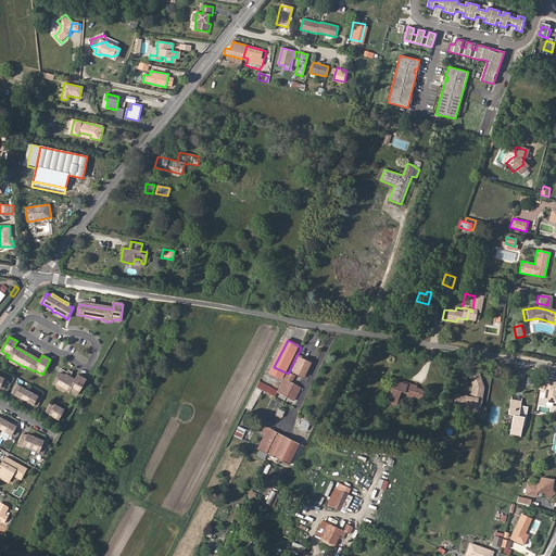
[(19,348),(14,345),(14,346),(39,362),(39,359),(25,351),(19,348)]
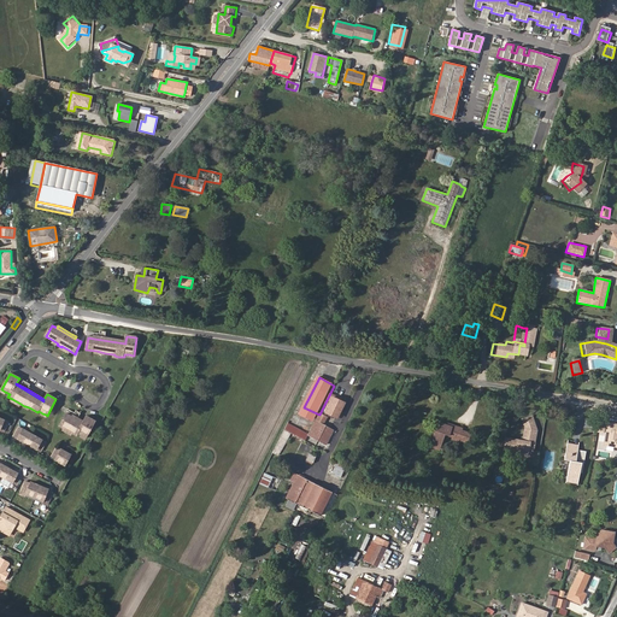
[(333,397),(324,412),(338,418),(345,403),(340,400),(341,398),(334,394),(333,397)]
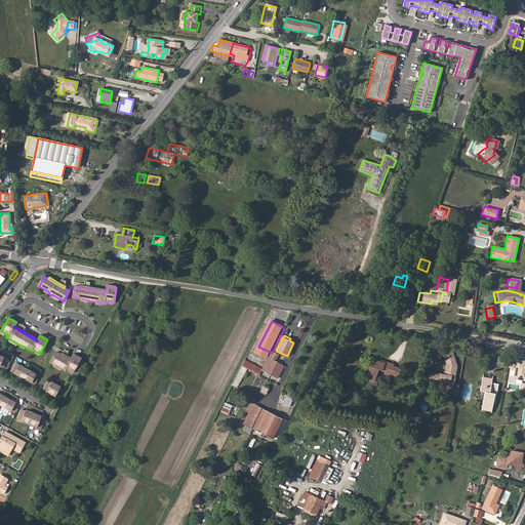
[(70,371),(73,372),(74,373),(82,359),(74,355),(72,359),(71,361),(62,356),(56,353),(50,363),(54,365),(62,369),(66,371),(67,369),(70,371)]
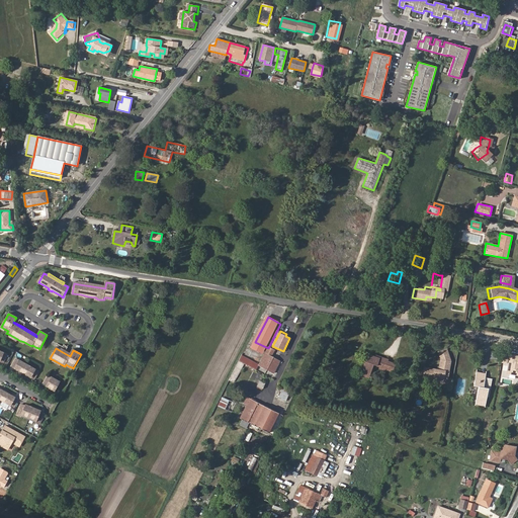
[(268,348),(260,363),(272,369),(270,371),(274,373),(280,362),(271,357),(273,351),(268,348)]
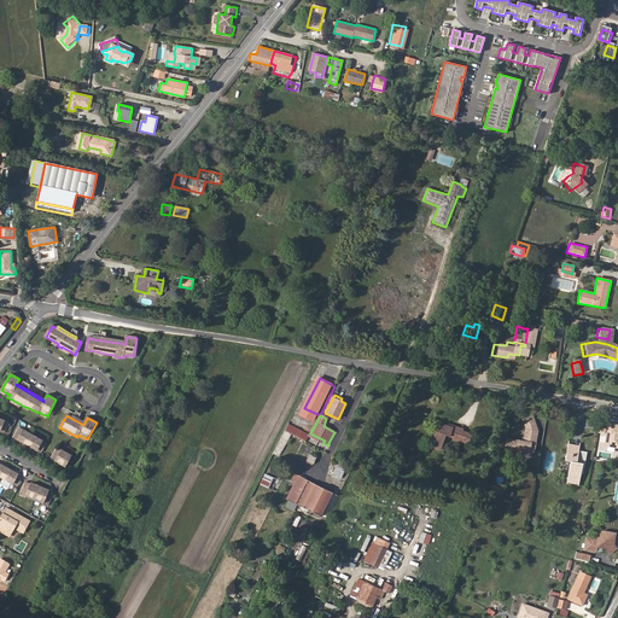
[(532,423),(520,427),(525,437),(523,448),(523,450),(518,449),(519,447),(506,445),(505,453),(509,454),(509,458),(516,459),(516,460),(528,462),(528,461),(532,462),(537,435),(532,423)]
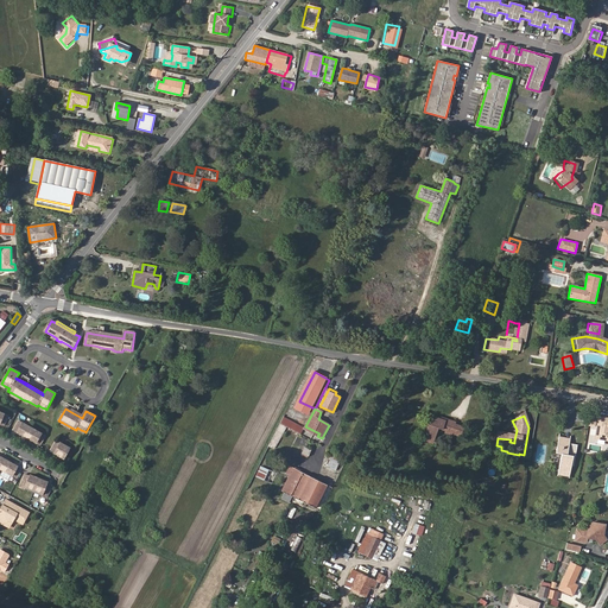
[(423,437),(425,438),(434,419),(430,418),(423,437)]
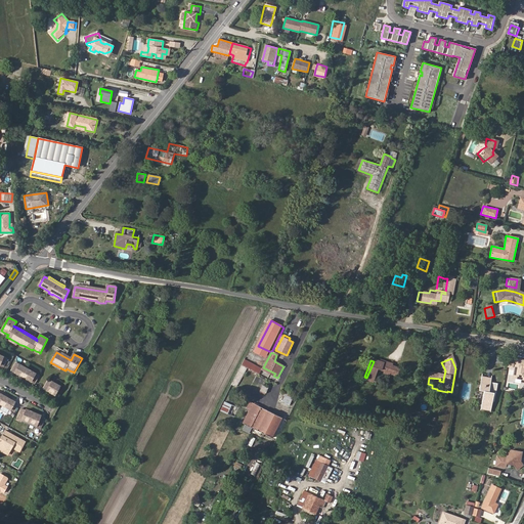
[(366,378),(376,380),(378,373),(381,372),(385,373),(385,374),(389,376),(390,375),(397,377),(399,369),(390,366),(391,364),(382,362),(381,363),(374,361),(366,378)]
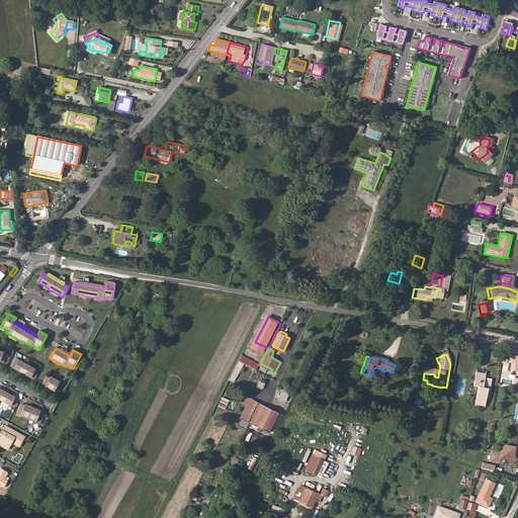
[(38,372),(16,359),(11,367),(34,380),(38,372)]
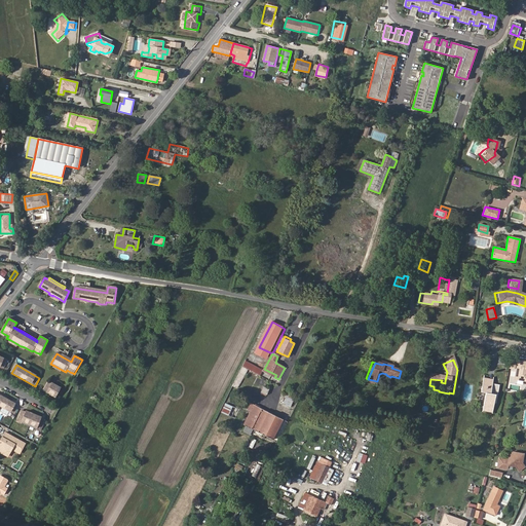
[(493,379),(485,377),(483,391),(486,392),(483,411),(493,413),(495,403),(496,403),(499,385),(493,384),(493,379)]
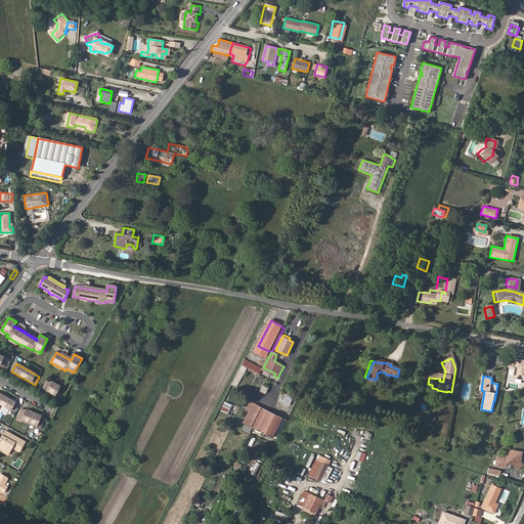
[(44,390),(55,396),(60,387),(52,383),(51,384),(48,382),(44,390)]
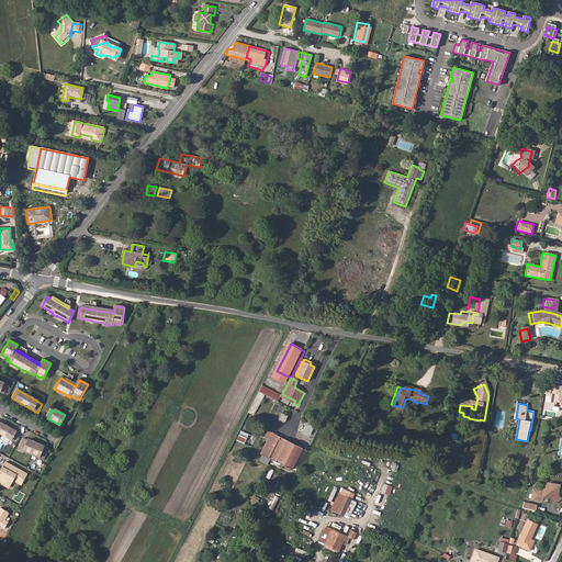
[(301,431),(308,435),(314,425),(306,420),(301,431)]
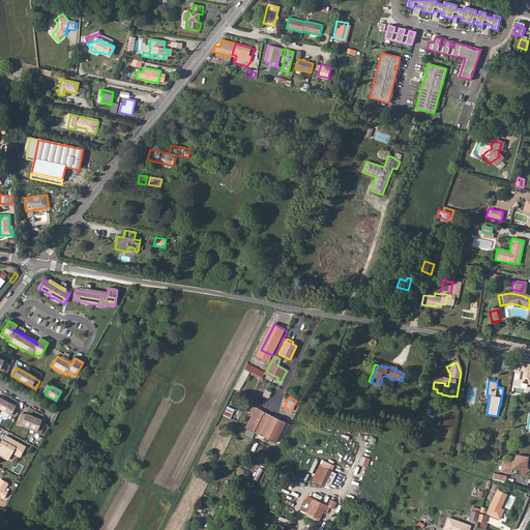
[(0,410),(15,418),(19,410),(0,399),(0,410)]
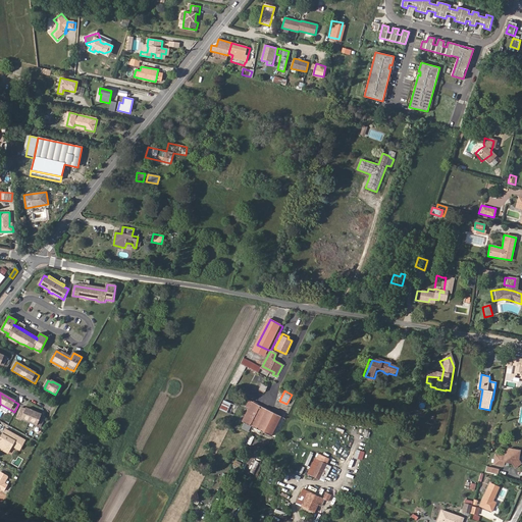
[(233,415),(238,406),(222,399),(218,409),(233,415)]
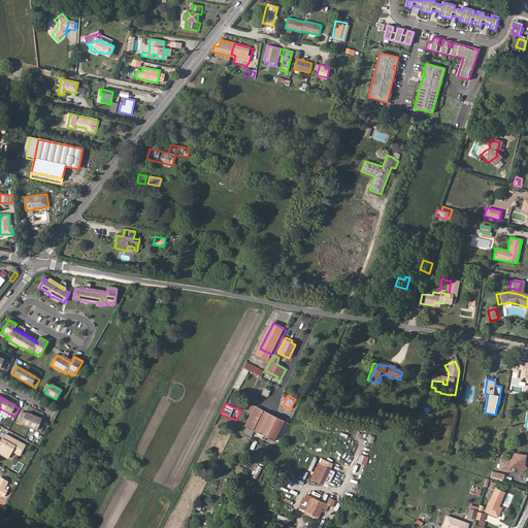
[(245,426),(256,431),(266,411),(256,407),(245,426)]
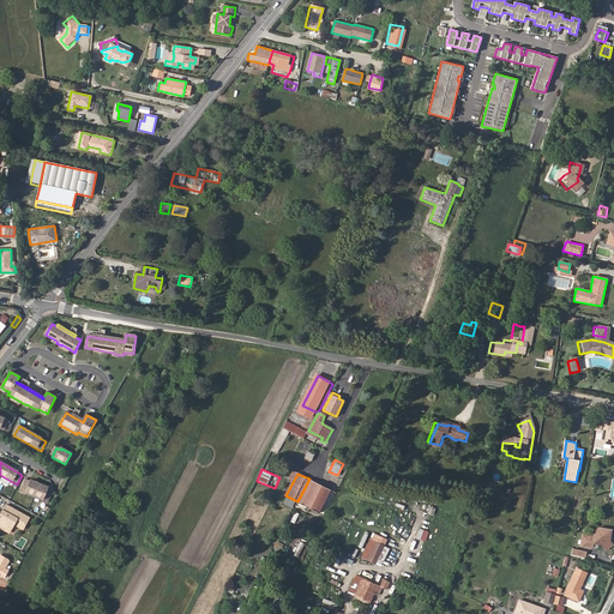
[(309,479),(298,501),(319,512),(330,489),(309,479)]
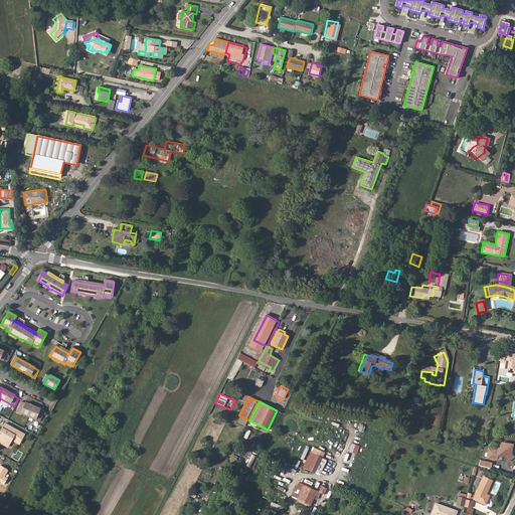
[(40,410),(26,403),(25,404),(24,406),(20,405),(16,413),(21,415),(21,414),(35,420),(35,421),(39,423),(43,415),(39,413),(40,410)]
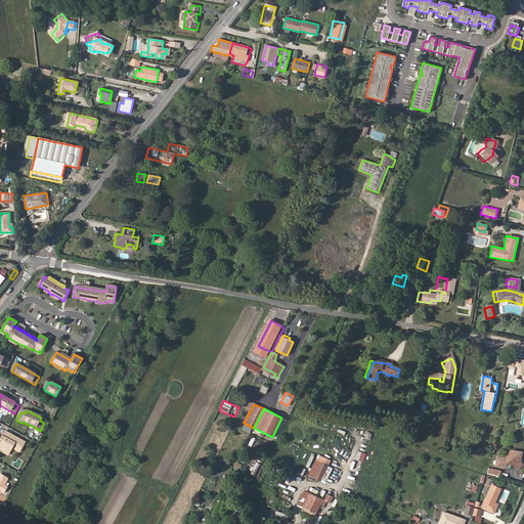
[(249,433),(251,427),(244,424),(241,430),(249,433)]
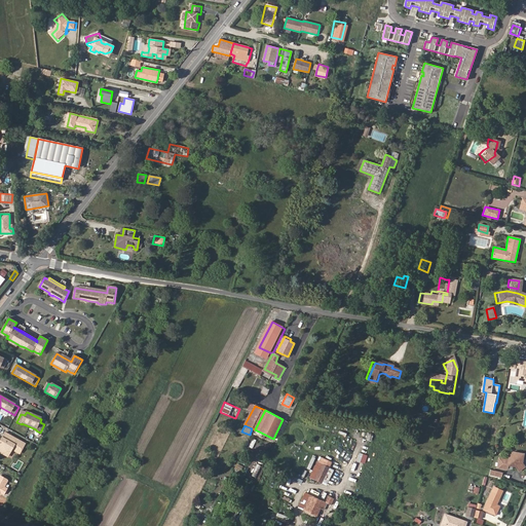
[(12,451),(20,455),(25,446),(5,435),(0,443),(0,452),(2,454),(9,452),(11,453),(12,451)]
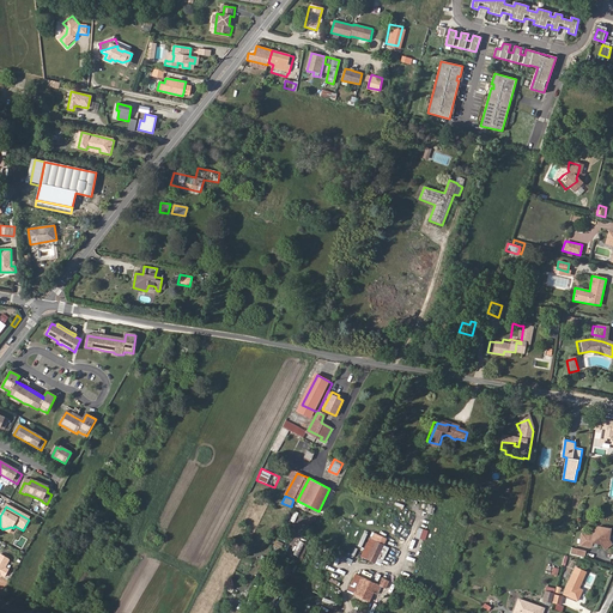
[(592,546),(594,541),(602,542),(606,548),(612,542),(608,536),(611,527),(605,526),(606,528),(605,530),(604,532),(601,530),(600,529),(598,530),(599,533),(598,534),(598,535),(594,536),(594,535),(583,533),(581,544),(592,546)]
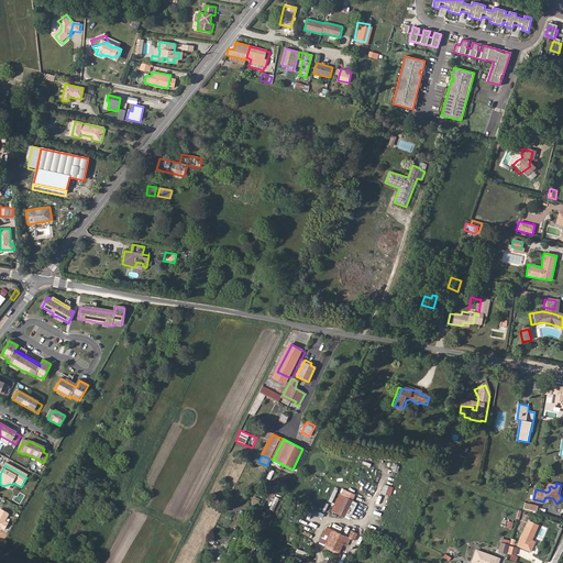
[(384,484),(382,493),(389,495),(392,486),(384,484)]
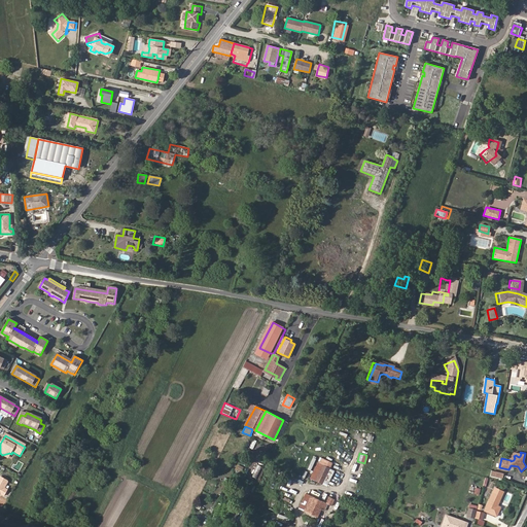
[(137,462),(129,458),(126,463),(134,468),(137,462)]
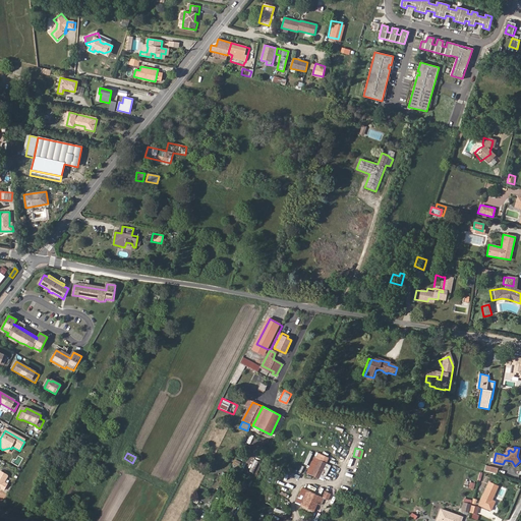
[(234,458),(231,464),(237,467),(240,462),(234,458)]
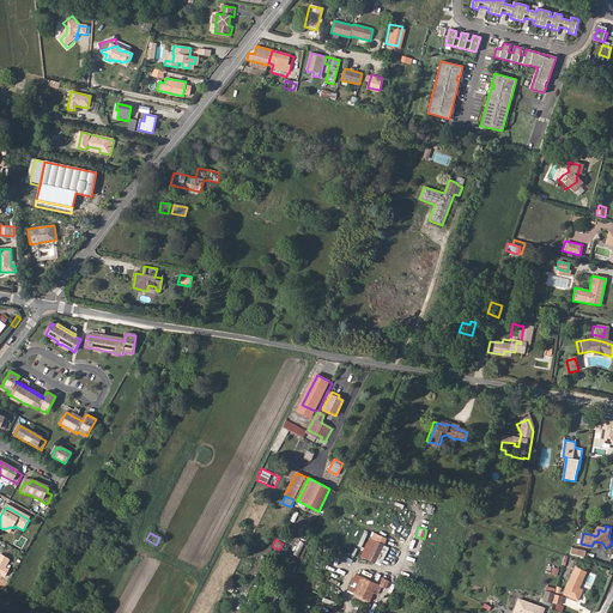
[(365,548),(362,557),(365,558),(363,562),(372,566),(375,562),(376,563),(378,556),(374,552),(378,542),(370,539),(365,548)]
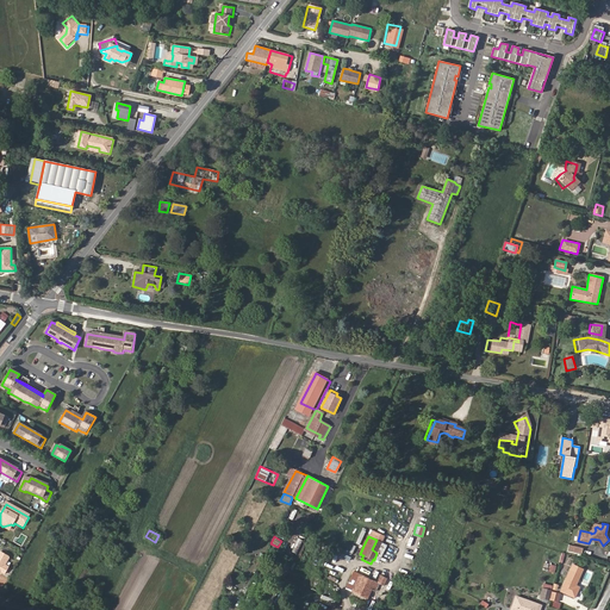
[(296,553),(303,540),(298,537),(291,551),(296,553)]
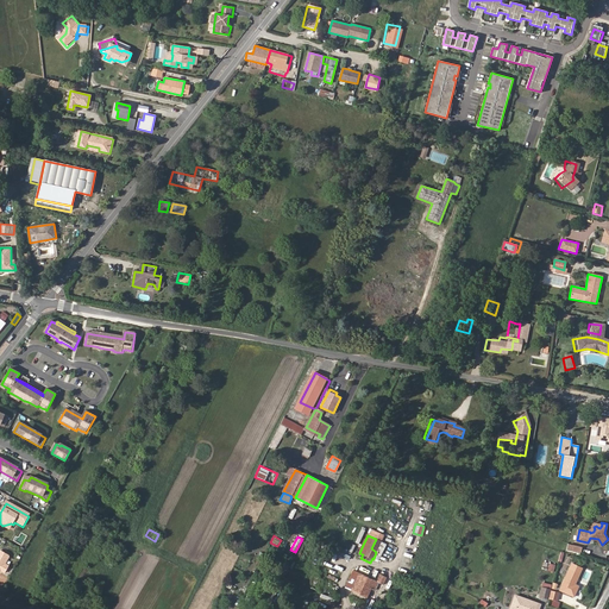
[(381,541),(376,539),(371,548),(376,552),(381,541)]
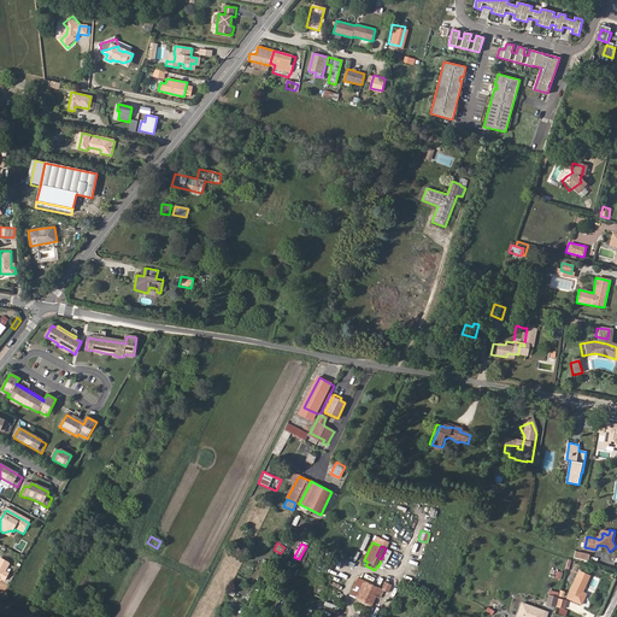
[(587,577),(579,574),(569,594),(582,600),(587,591),(583,588),(587,577)]
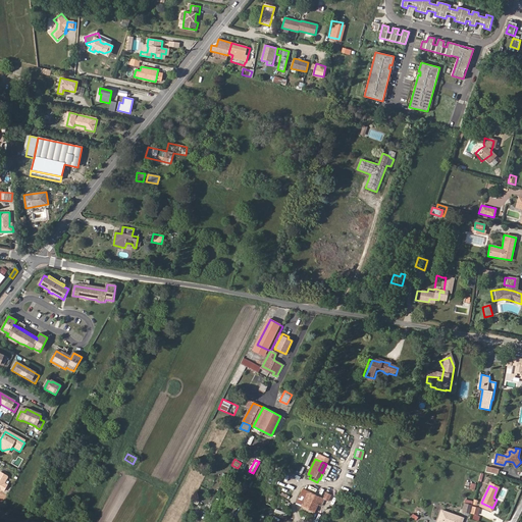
[(325,500),(331,503),(336,492),(327,488),(322,499),(303,488),(296,503),(302,506),(301,508),(313,514),(314,512),(315,512),(319,505),(322,506),(325,500)]
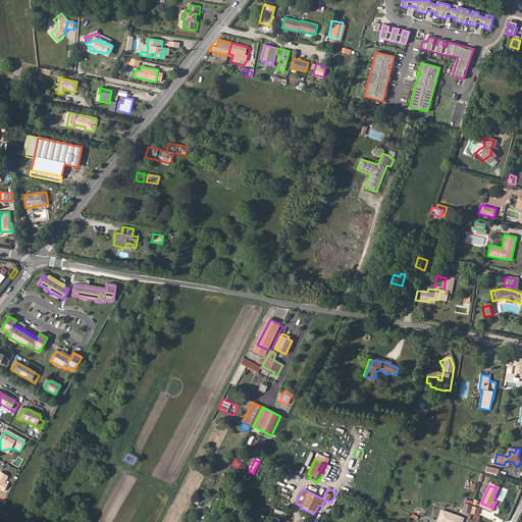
[(471,504),(465,502),(462,510),(469,512),(471,504)]
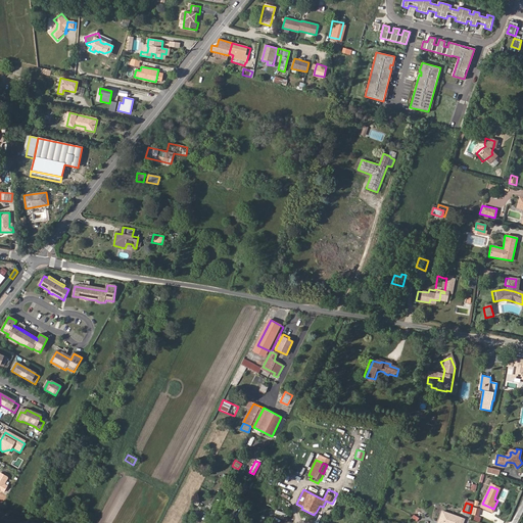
[(473,505),(471,512),(478,514),(480,507),(473,505)]
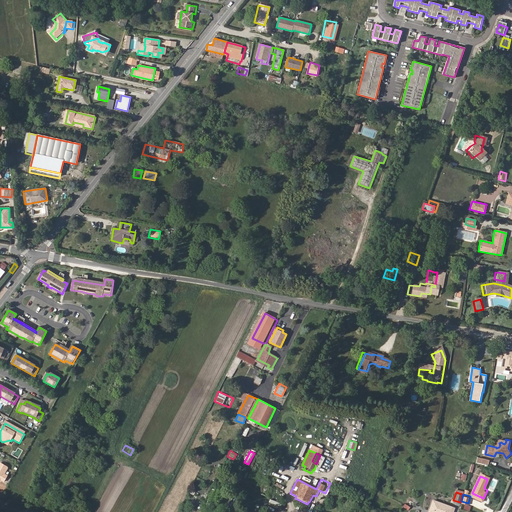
[(451,507),(431,500),(427,511),(450,511),(451,507)]
